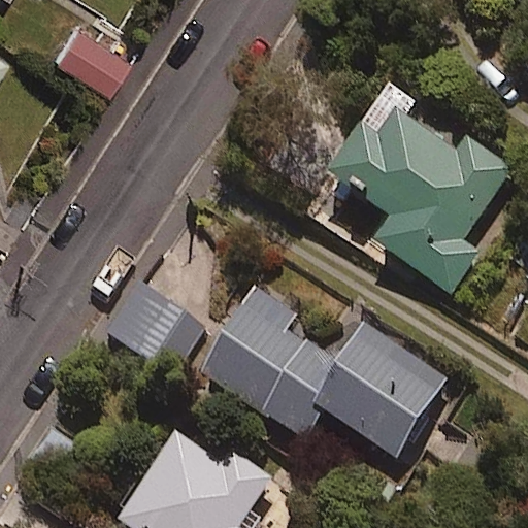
[(129,67),(73,35),(52,73),(107,104),(129,67)]
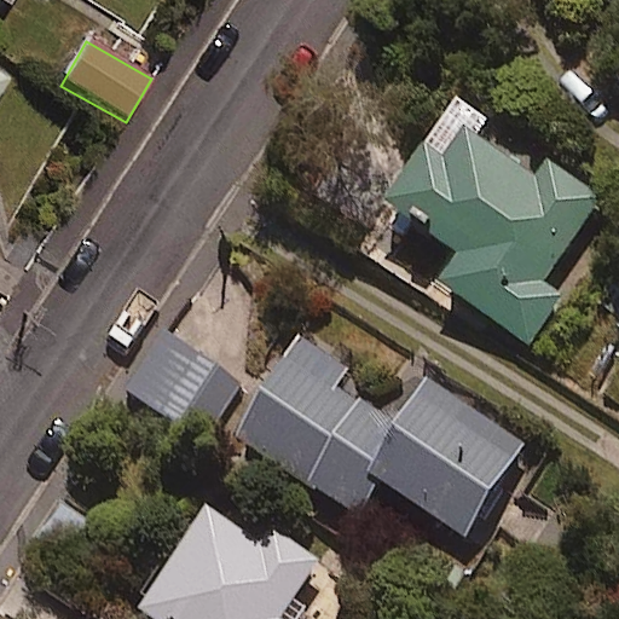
[(0,68),(0,108),(17,79),(0,68)]
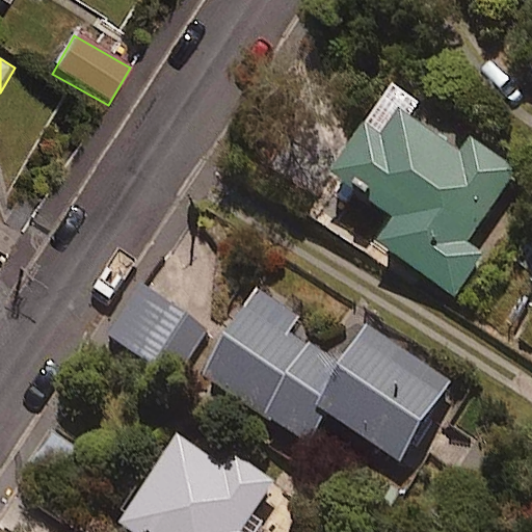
[(459,149),(399,107),(379,136),(356,121),(322,170),(391,217),(374,241),(455,296),(483,255),(469,245),(522,168),(471,133),(459,149)]
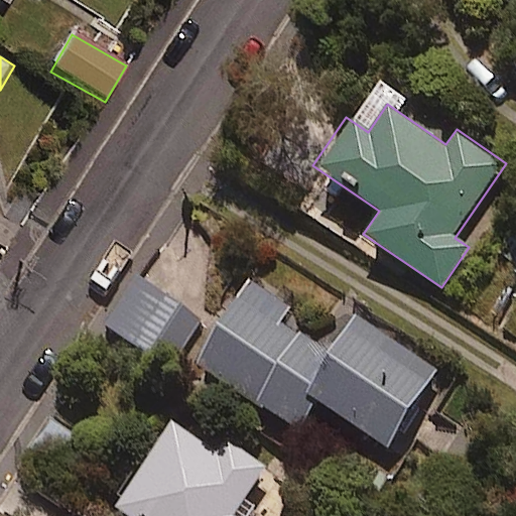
[(137,273),(102,323),(166,368),(202,318),(137,273)]
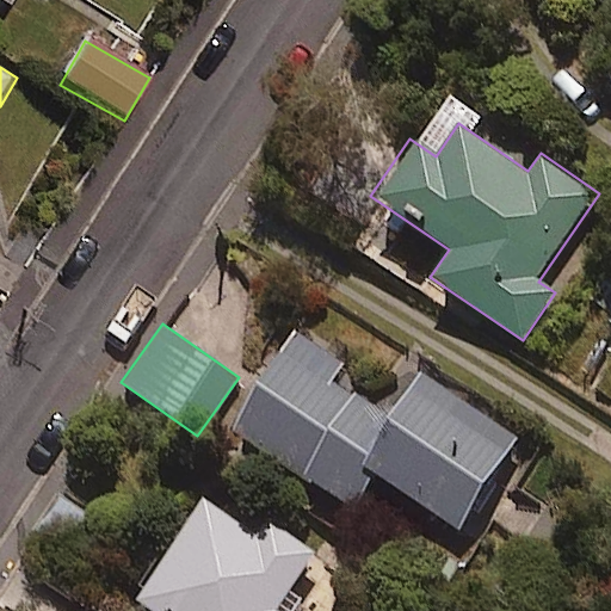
[(400,403),(297,337),(234,433),(353,511),(374,480),(458,536),(523,439),(420,372),(400,403)]
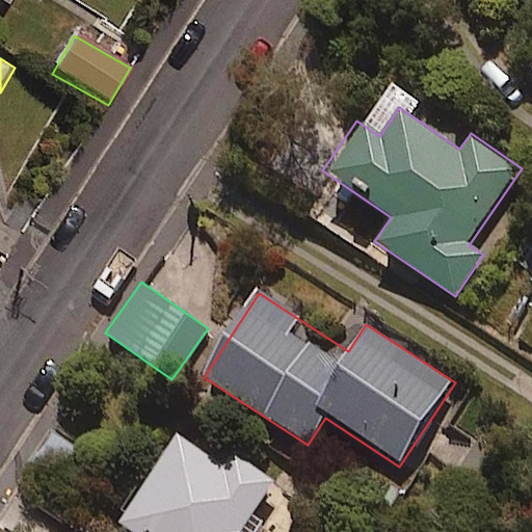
[(220,469),(173,437),(116,522),(131,531),(241,531),(274,482),(231,453),(220,469)]
